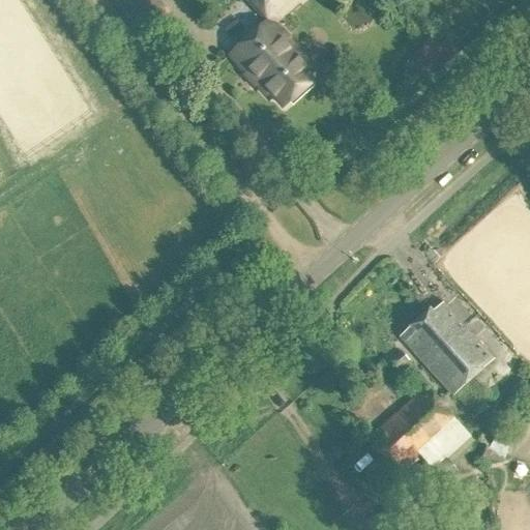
[(158,0),(120,0),(142,28),(167,10),(158,0)]
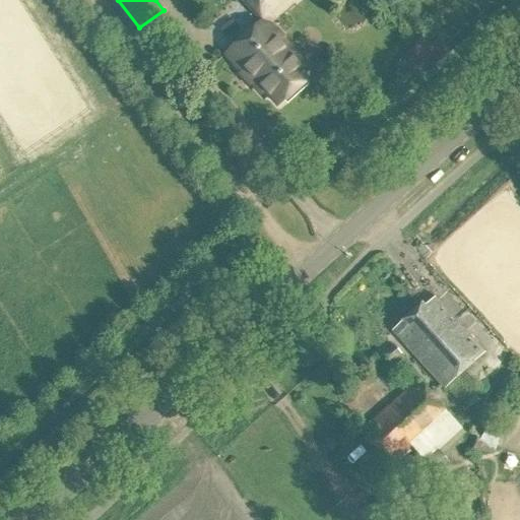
[(297,0),(244,0),(264,21),(226,56),(263,95),(266,91),(279,107),(306,83),(301,77),(309,70),(268,26),(297,0)]
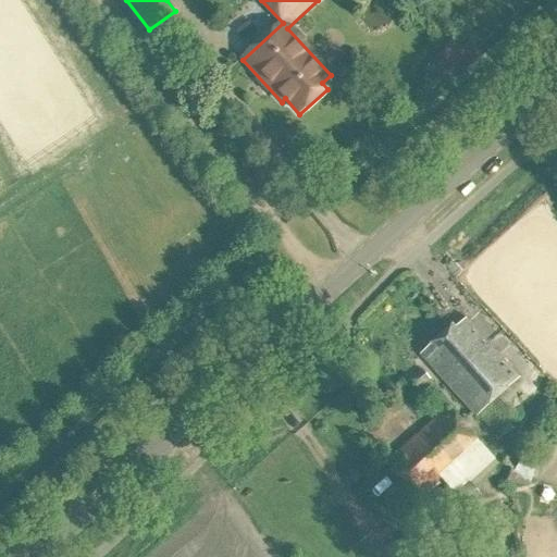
[(518,381),(463,321),(454,329),(453,326),(420,356),(475,418),(518,381)]
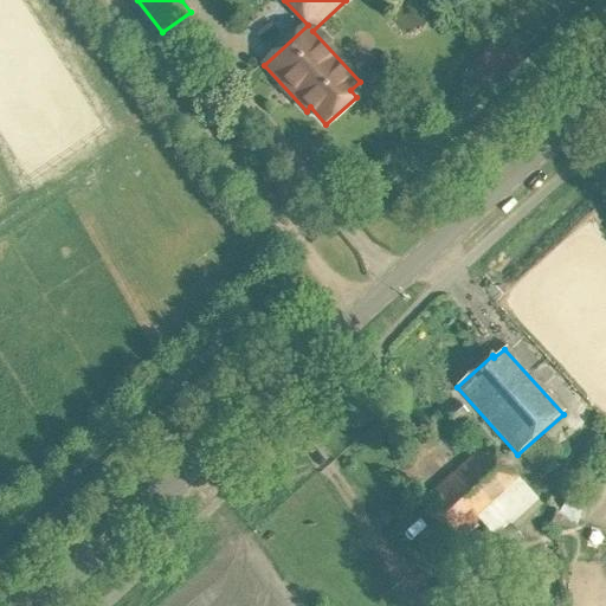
[(455,426),(468,414),(458,403),(444,414),(455,426)]
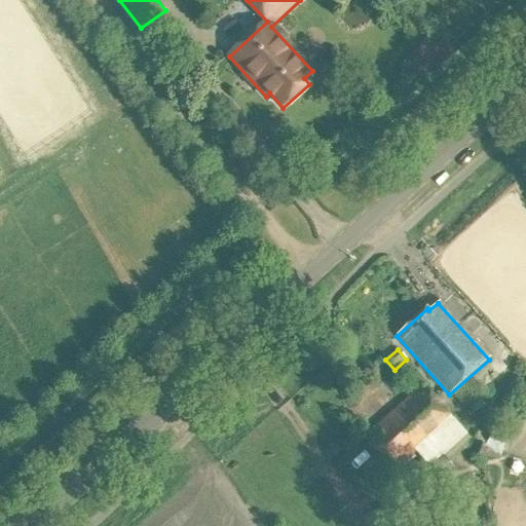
[(426,464),(462,433),(422,387),(364,439),(393,473),(416,453),(423,461),(426,464)]
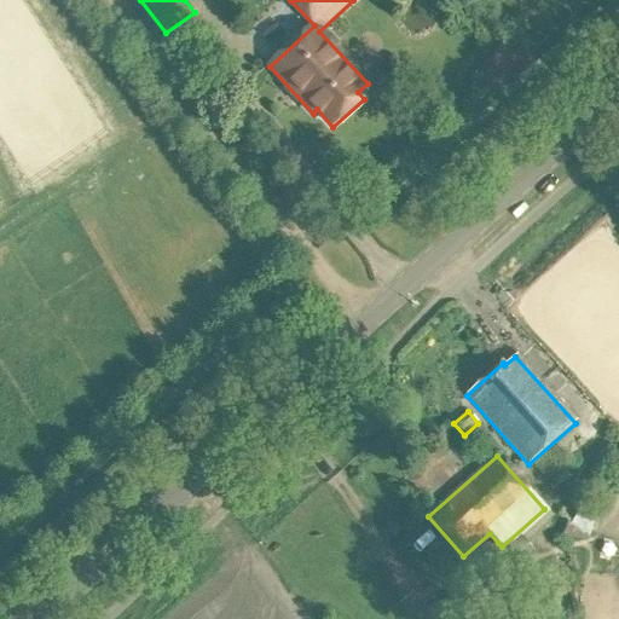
[(498,543),(452,585),(475,611),(522,570),(502,547),(498,543)]
